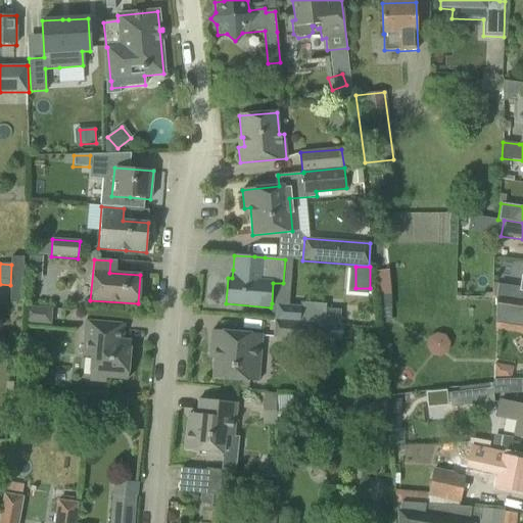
[(522,275),(521,275),(519,287),(497,284),(495,297),(495,298),(522,302),(522,275)]
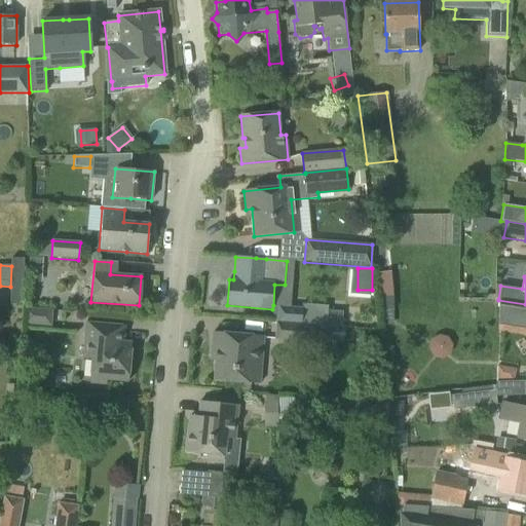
[(525,304),(498,300),(497,332),(525,335),(525,304)]
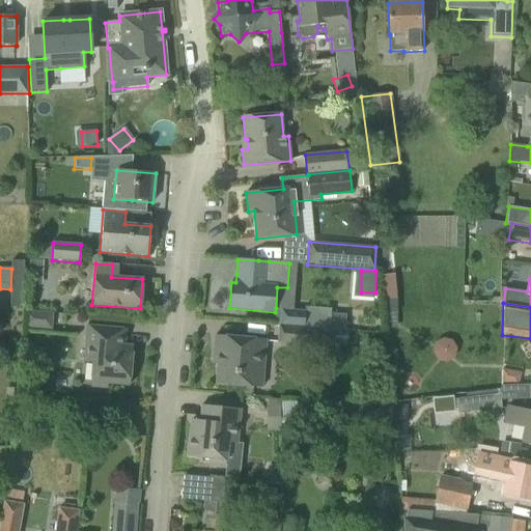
[(280,309),(279,326),(304,328),(304,327),(322,328),(329,329),(329,328),(331,313),(331,309),(304,307),(304,311),(287,309),(280,309)]
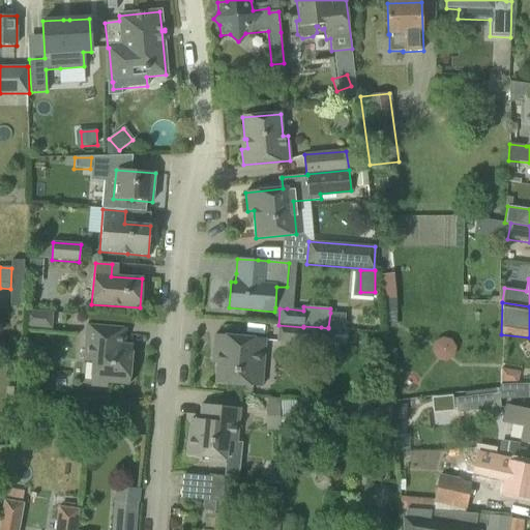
[(24,327),(51,329),(53,313),(26,311),(24,327)]
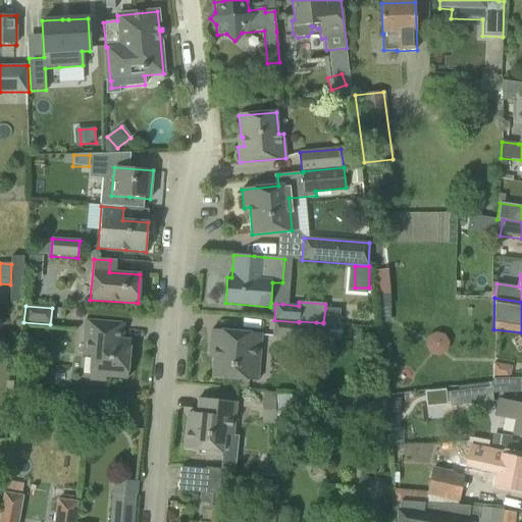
[(325,308),(323,322),(336,324),(337,310),(325,308)]
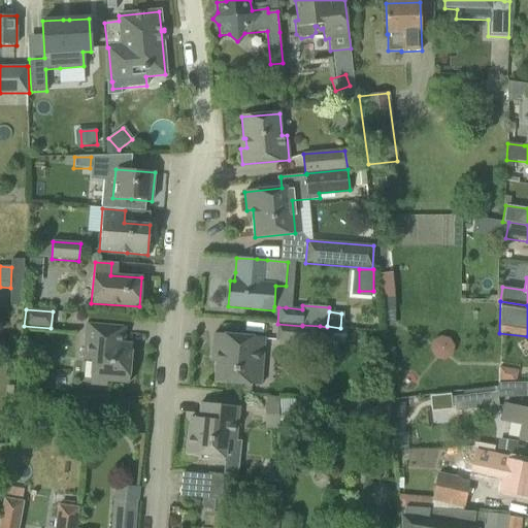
[(124,343),(125,328),(85,324),(81,361),(90,361),(88,385),(106,387),(107,382),(128,384),(132,344),(124,343)]
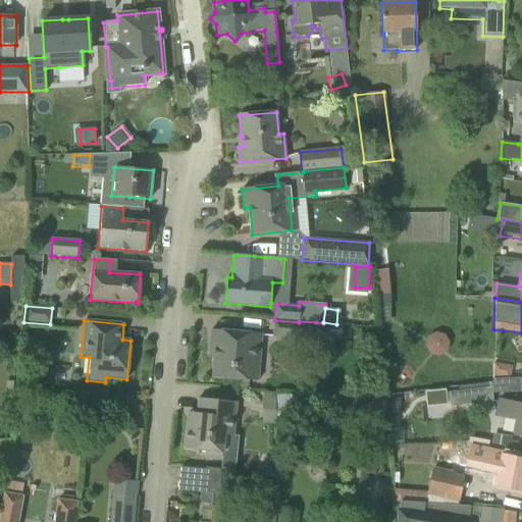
[(273,325),(273,336),(314,340),(316,322),(299,321),(299,322),(274,320),(273,325)]
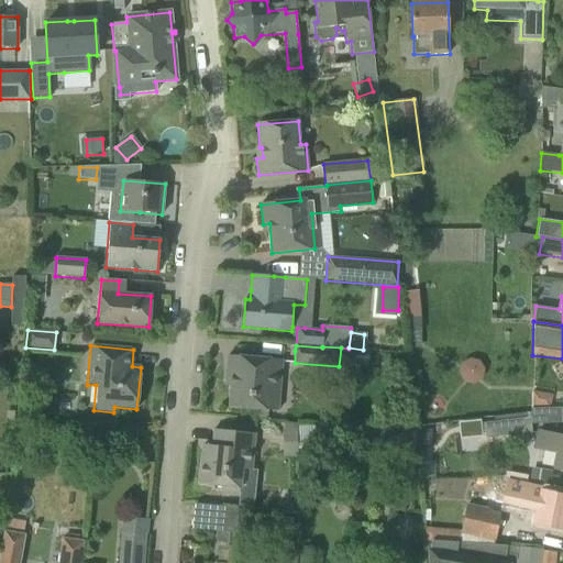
[(251,409),(278,411),(283,361),(228,356),(227,375),(231,375),(229,407),(251,409)]
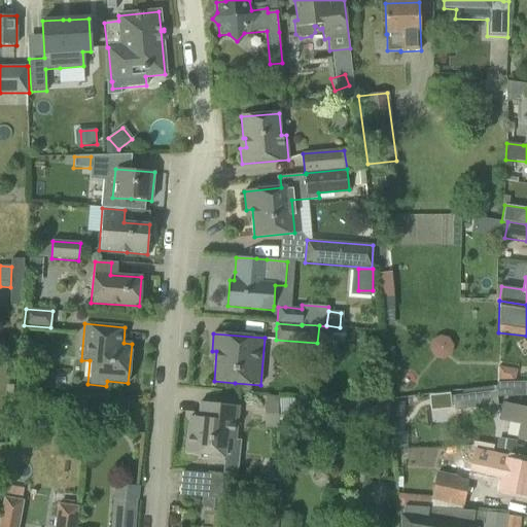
[(497,366),(497,383),(513,383),(516,370),(497,366)]
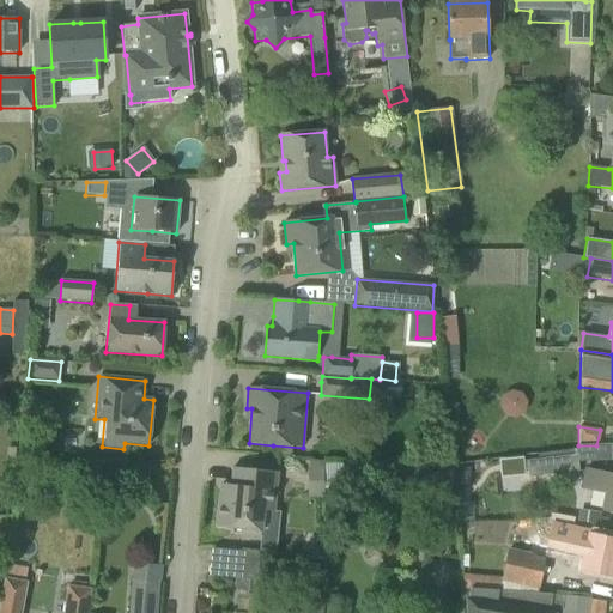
[(536,459),(526,461),(528,478),(578,472),(575,449),(536,454),(536,459)]
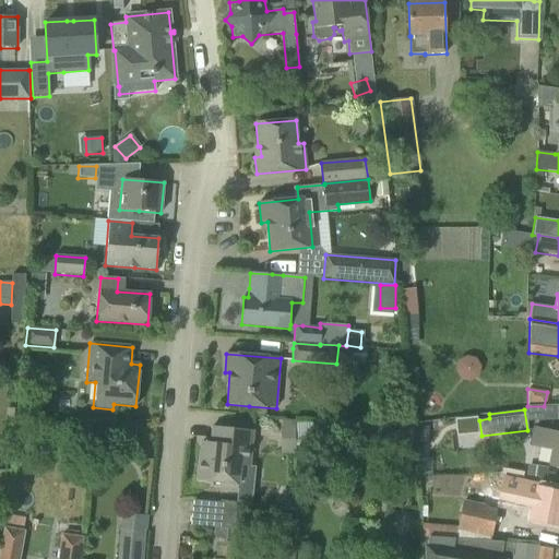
[(280,426),(280,454),(295,454),(294,420),(281,420),(282,426),(280,426)]
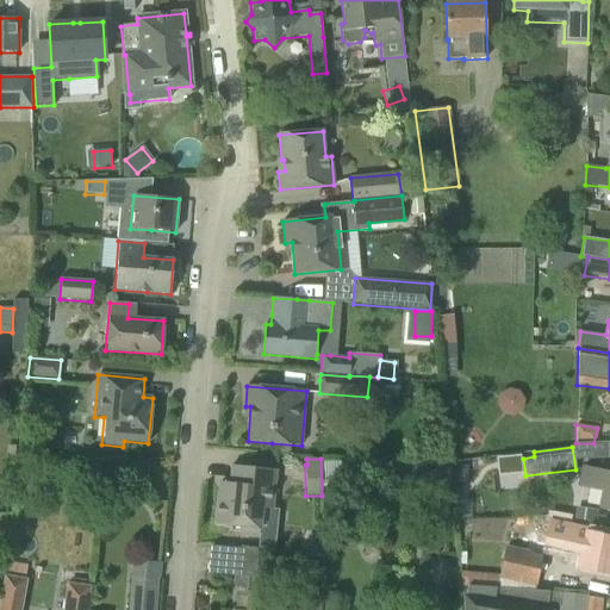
[(103,484),(145,486),(145,461),(104,462),(103,484)]
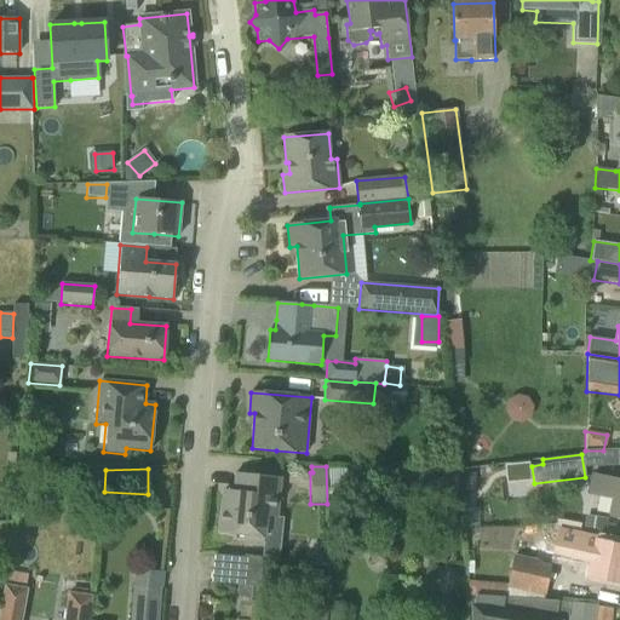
[(219,534),(246,537),(246,543),(263,545),(268,517),(277,520),(281,478),(235,474),(234,492),(224,491),(219,534)]
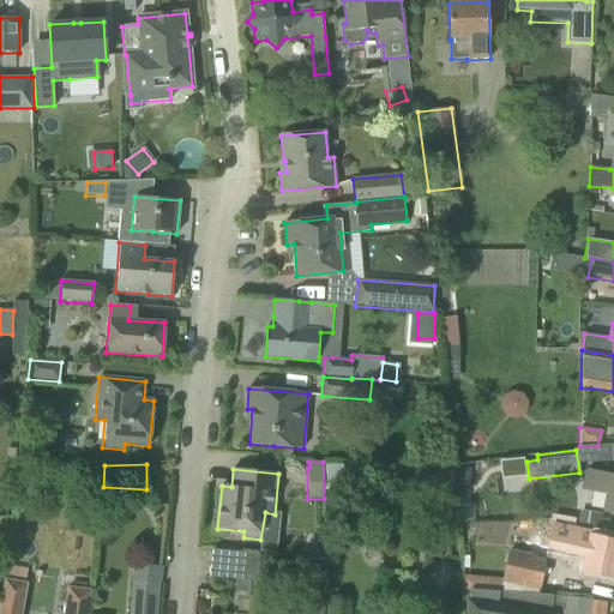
[(601,510),(613,512),(613,477),(584,471),(581,491),(605,494),(601,510)]
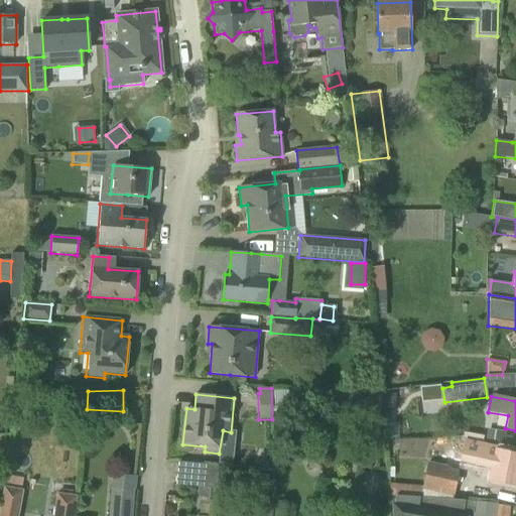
[(349,415),(380,415),(380,398),(349,398),(349,415)]
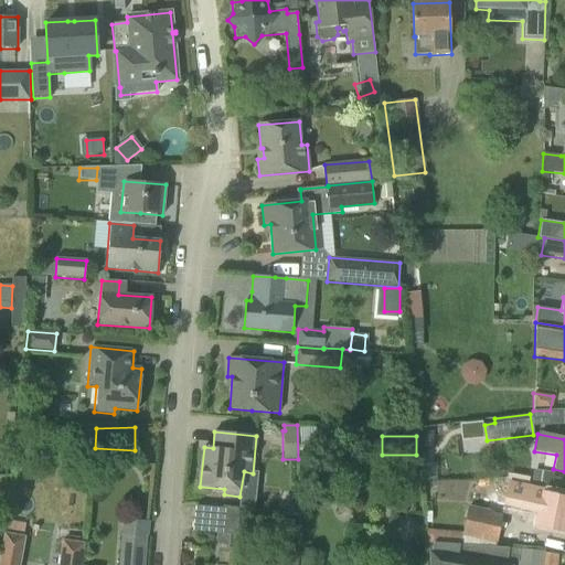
[(376,448),(361,448),(362,461),(376,460),(376,448)]
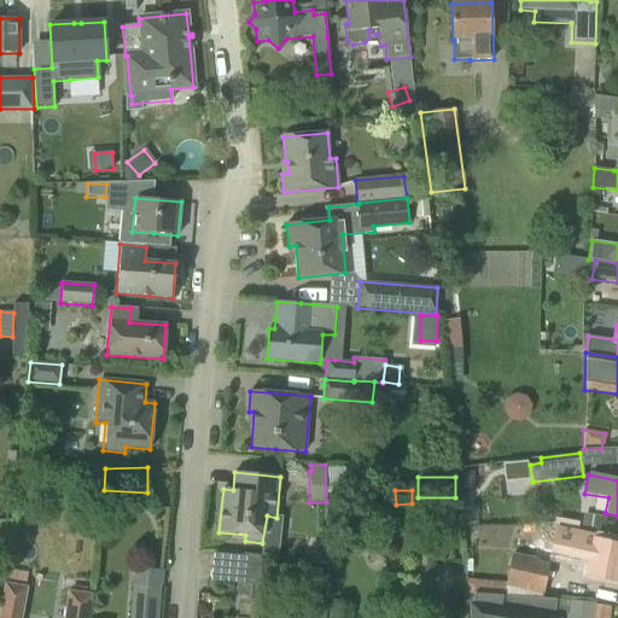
[(583,514),(581,525),(601,529),(604,517),(583,514)]
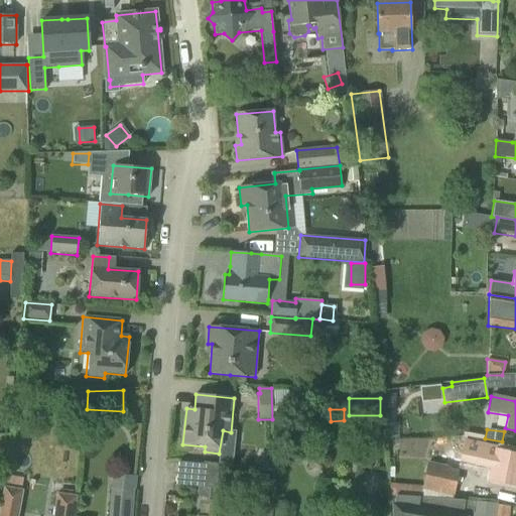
[(389,496),(395,496),(453,500),(461,463),(489,470),(487,481),(515,486),(515,454),(496,449),(496,447),(465,440),(462,454),(446,450),(442,466),(427,463),(421,486),(389,484),(389,496)]
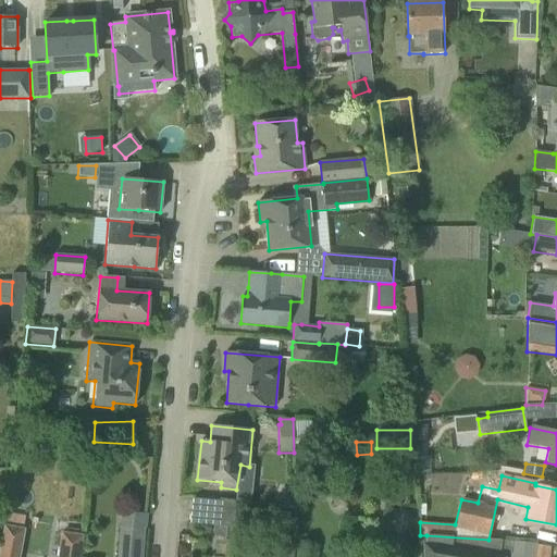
[(332,491),(333,507),(345,506),(344,490),(332,491)]
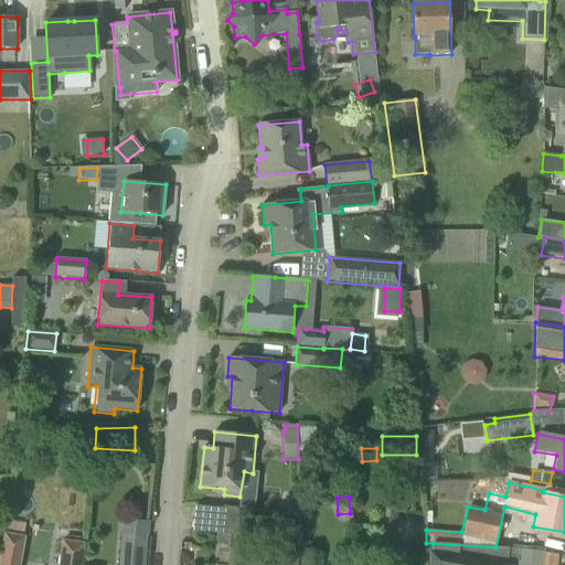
[(235,532),(236,508),(219,507),(217,531),(235,532)]
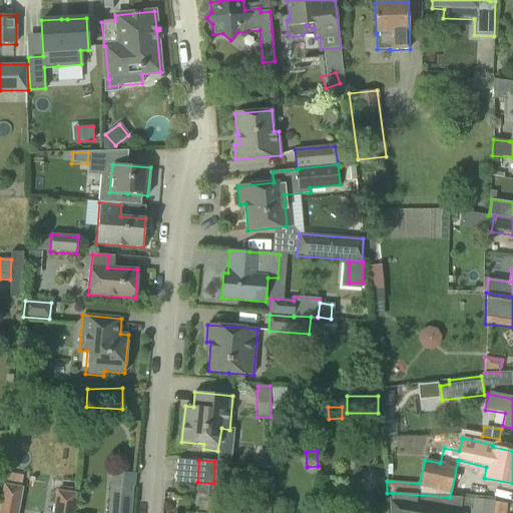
[(17,512),(22,488),(4,484),(0,503),(0,512),(17,512)]
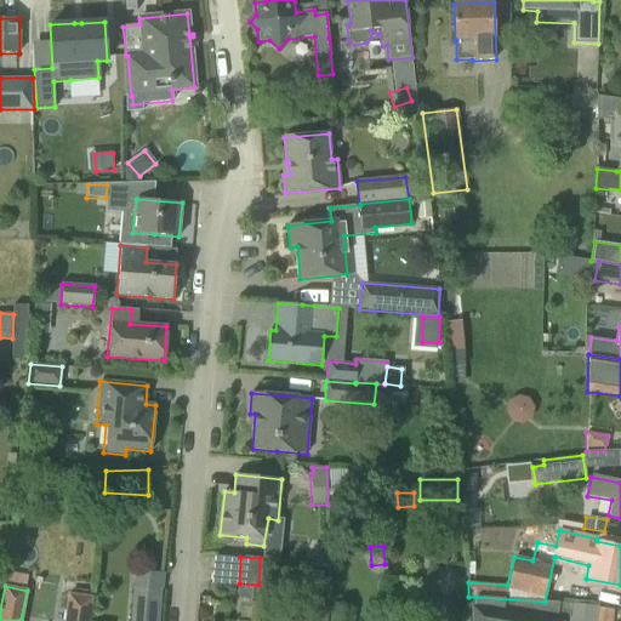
[(129,620),(158,620),(160,590),(132,587),(129,620)]
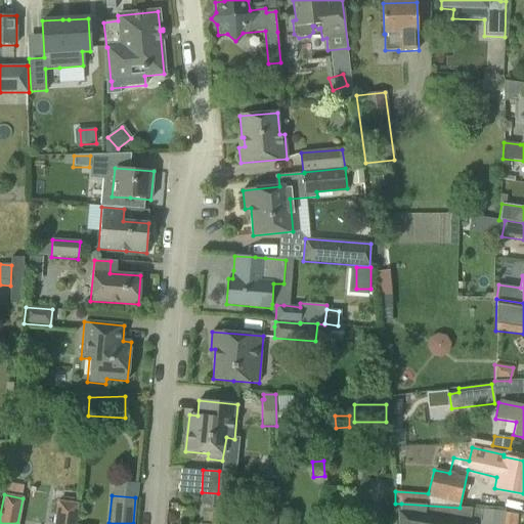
[(75,523),(79,505),(59,501),(55,523),(75,523)]
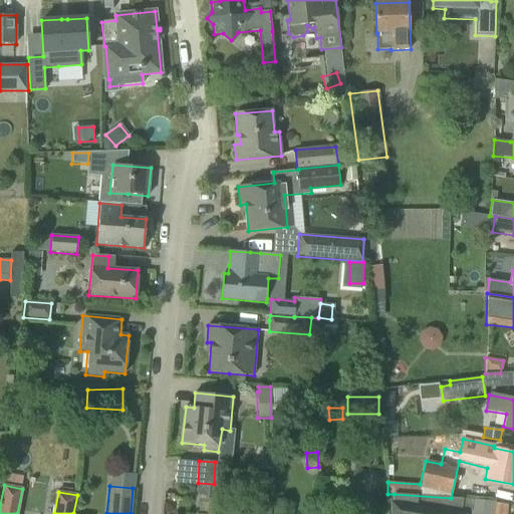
[(470,513),(493,513),(495,502),(451,498),(394,494),(393,501),(390,501),(390,513),(461,513),(417,506),(471,512),(470,513)]
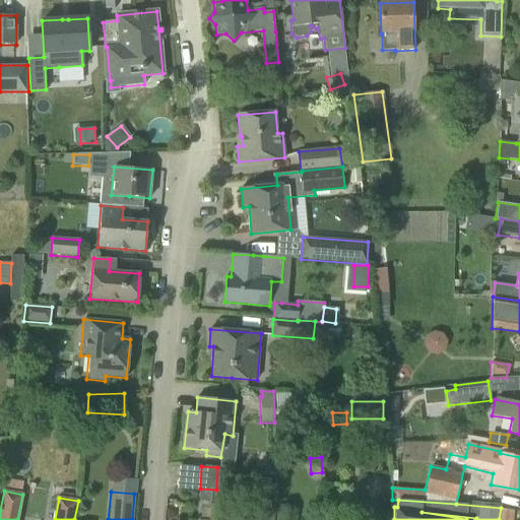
[(296,519),(296,509),(277,509),(276,519),(296,519)]
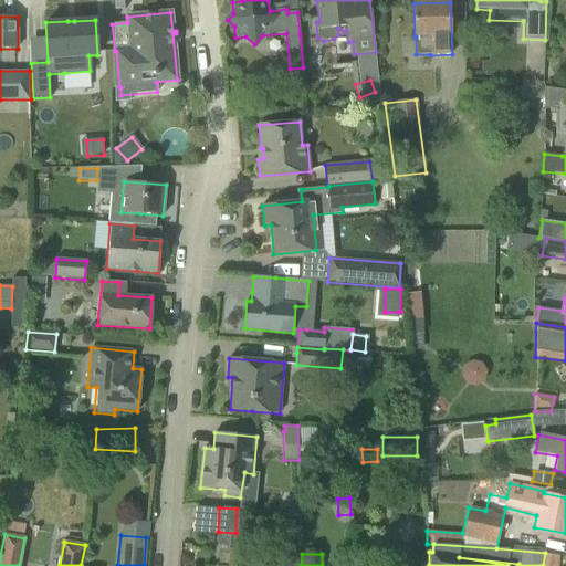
[(279,565),(296,565),(297,557),(281,555),(279,565)]
